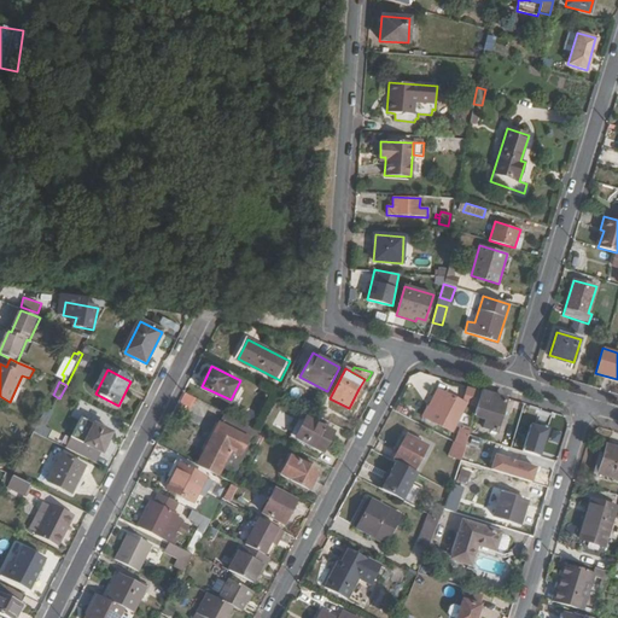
[(130,382),(118,406),(122,407),(134,383),(130,382)]
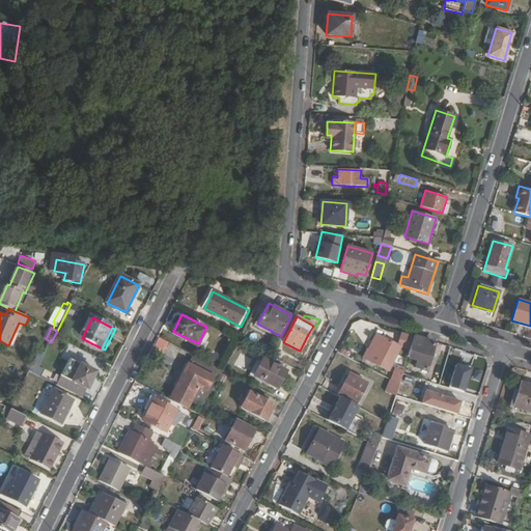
[(379,367),(391,341),(376,334),(372,343),(375,345),(372,353),(367,350),(362,359),(379,367)]
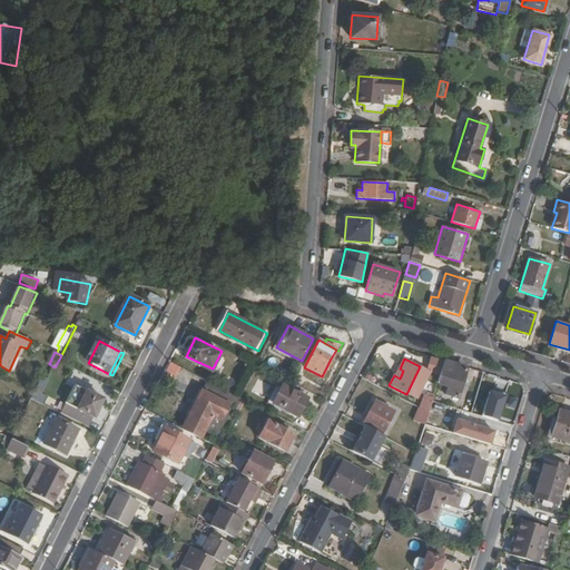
[(458,397),(467,367),(444,361),(438,382),(449,385),(446,394),(458,397)]
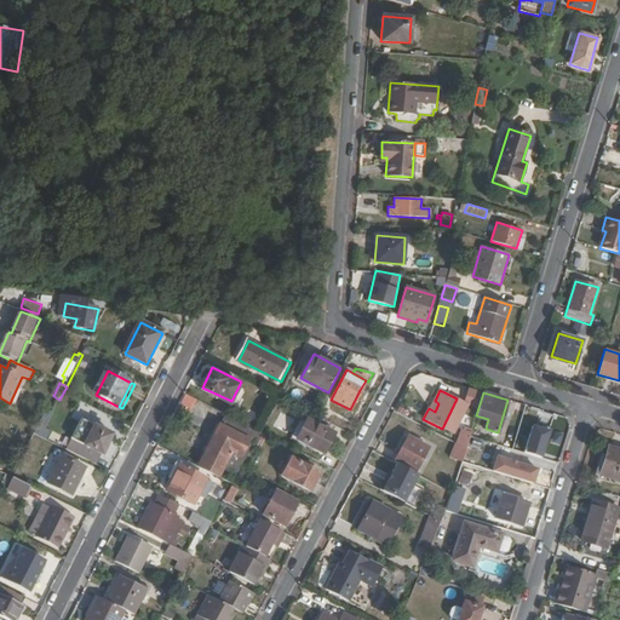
[(219,431),(240,442),(250,425),(242,422),(228,414),(219,431)]
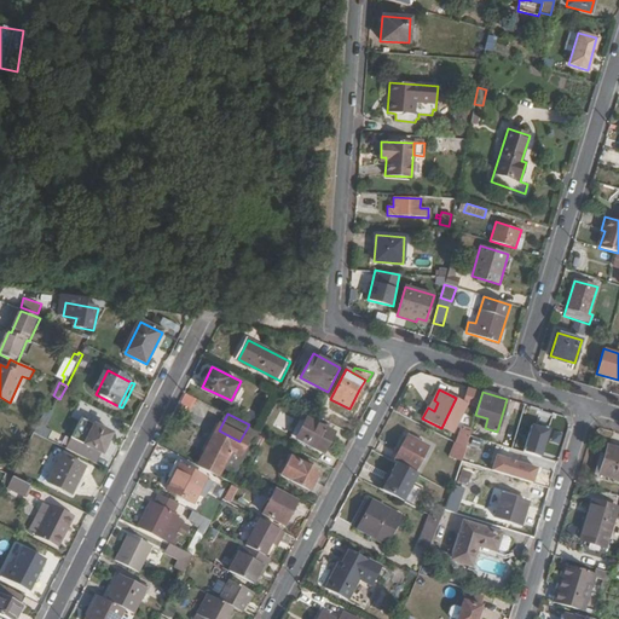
[(323,452),(334,433),(306,418),(296,438),(323,452)]
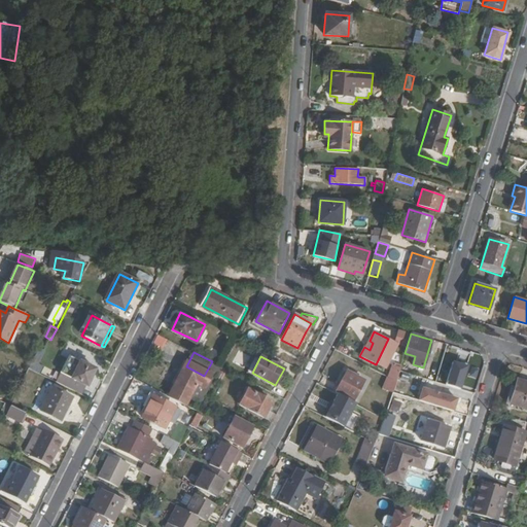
[(71,357),(62,375),(88,387),(96,371),(71,357)]
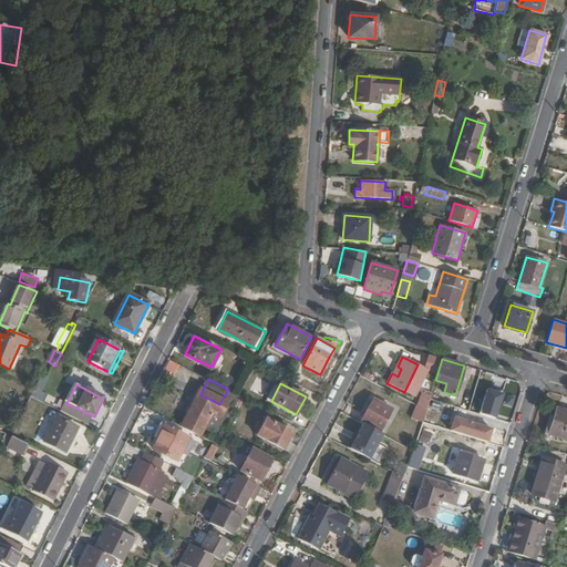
[(480,412),(497,418),(505,392),(487,387),(480,412)]
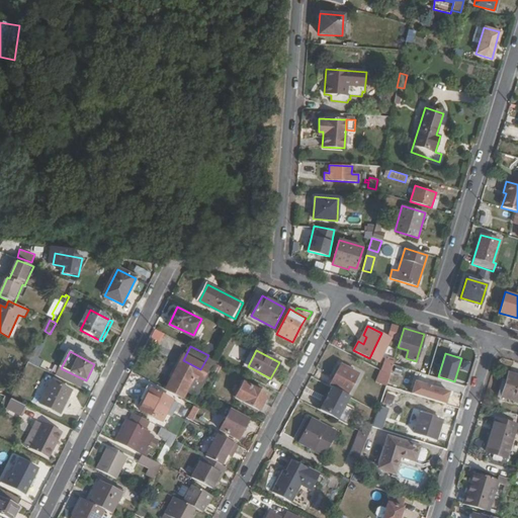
[(173,379),(167,391),(185,400),(200,369),(183,360),(178,369),(181,371),(176,381),(173,379)]
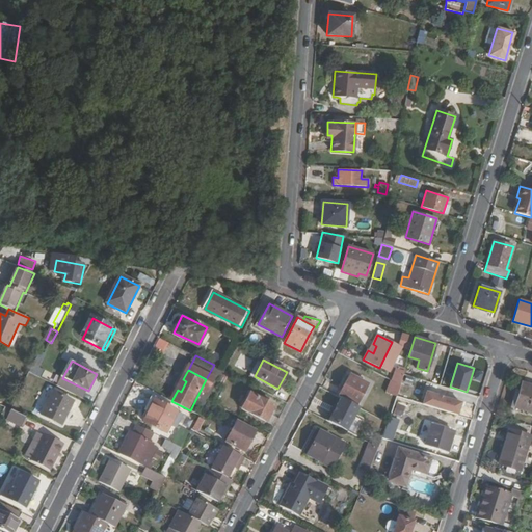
[(400,382),(403,374),(394,372),(391,380),(395,382),(400,384),(400,382)]
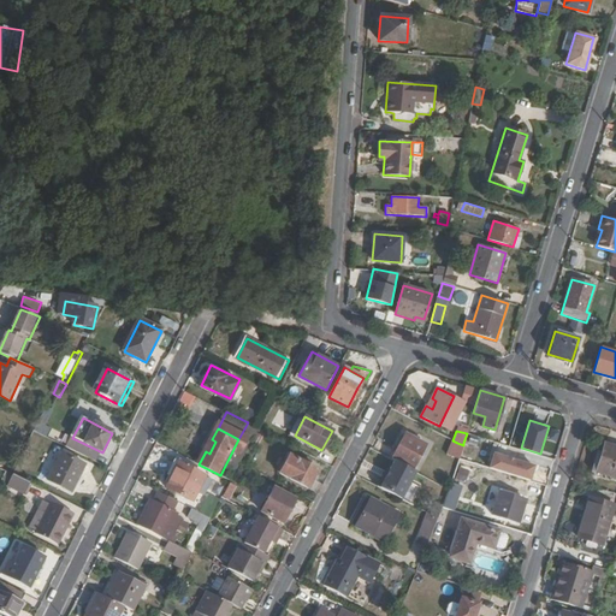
[(413,471),(426,444),(404,433),(391,458),(394,460),(413,471)]
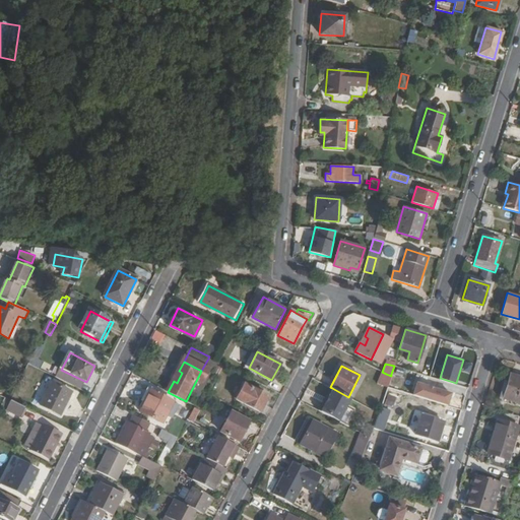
[(398,390),(402,378),(391,374),(391,376),(387,387),(398,390)]
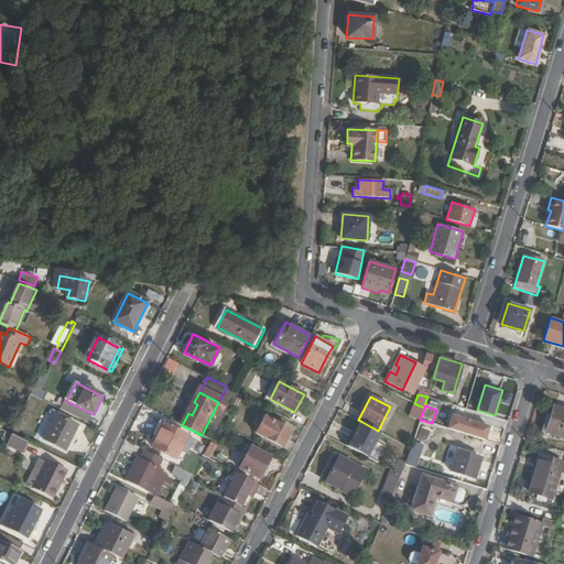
[(563,437),(563,408),(553,405),(551,413),(545,432),(563,437)]
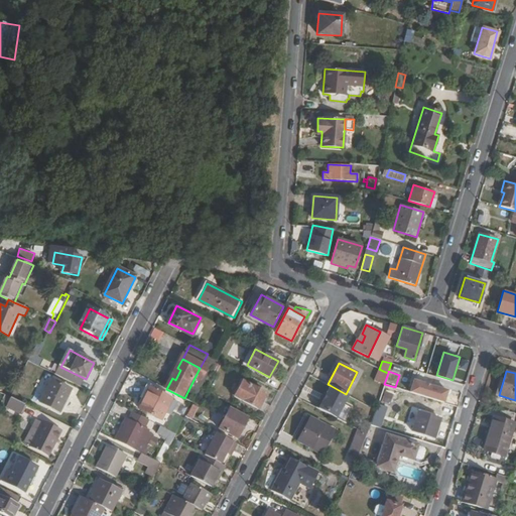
[(498,398),(499,395),(504,378),(501,377),(494,398),(498,398)]
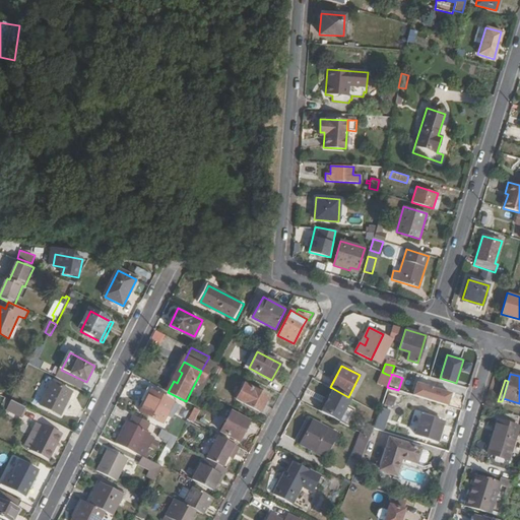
[(449,406),(453,392),(417,381),(412,395),(449,406)]
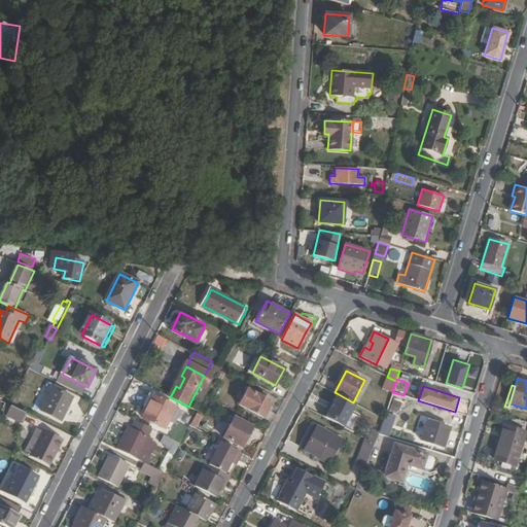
[(264,418),(272,401),(247,388),(239,405),(264,418)]
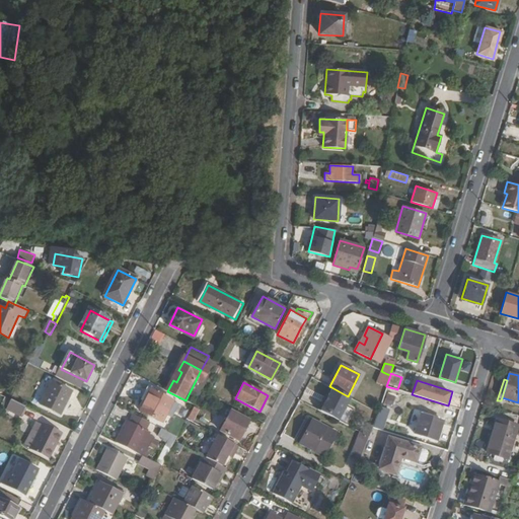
[(61,415),(73,392),(54,383),(43,405),(61,415)]
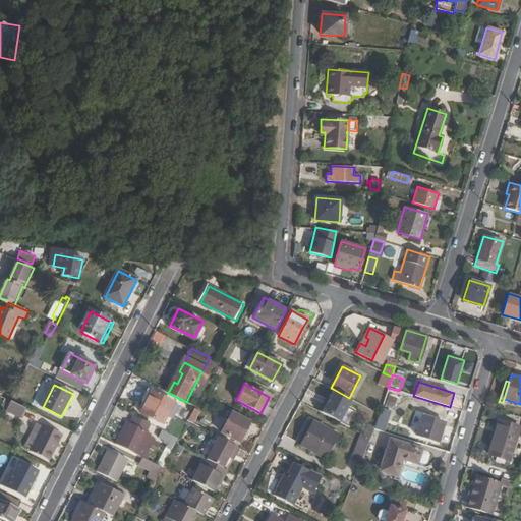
[(349,398),(333,389),(329,397),(321,412),(339,421),(351,399),(349,398)]
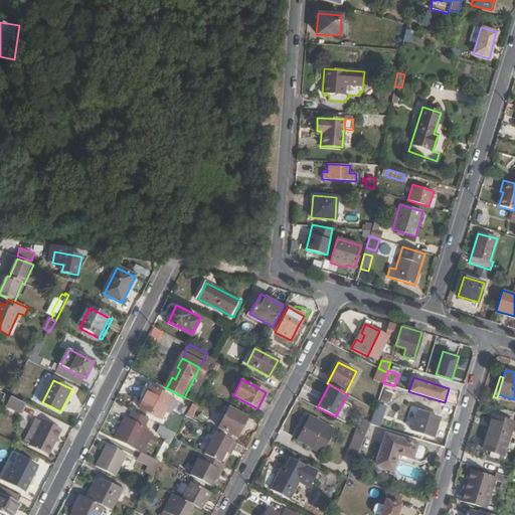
[(151,388),(140,409),(161,420),(172,399),(151,388)]
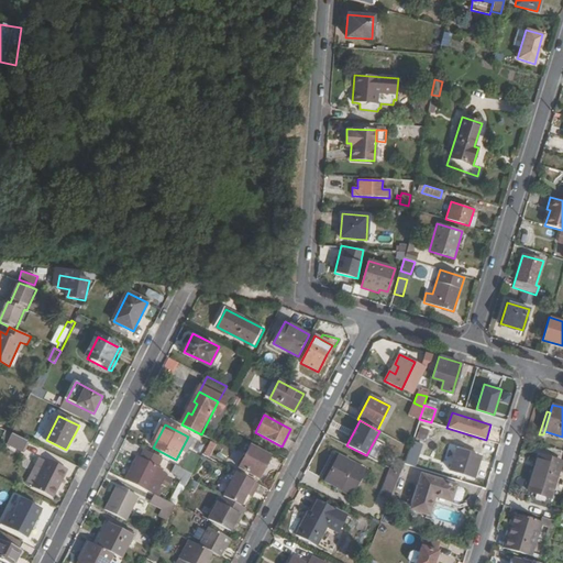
[(346,445),(355,429),(353,428),(344,444),(346,445)]
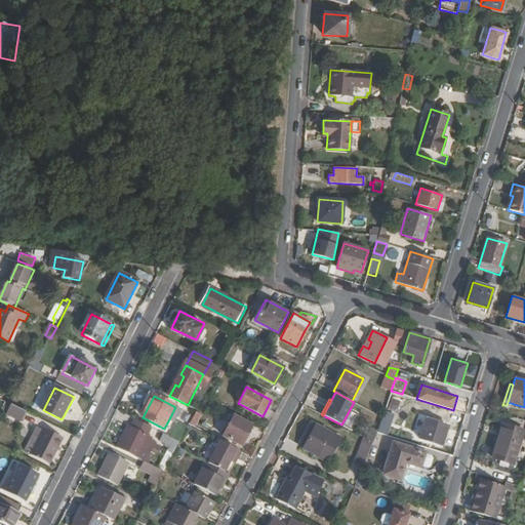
[(401,402),(392,399),(390,406),(398,409),(401,402)]
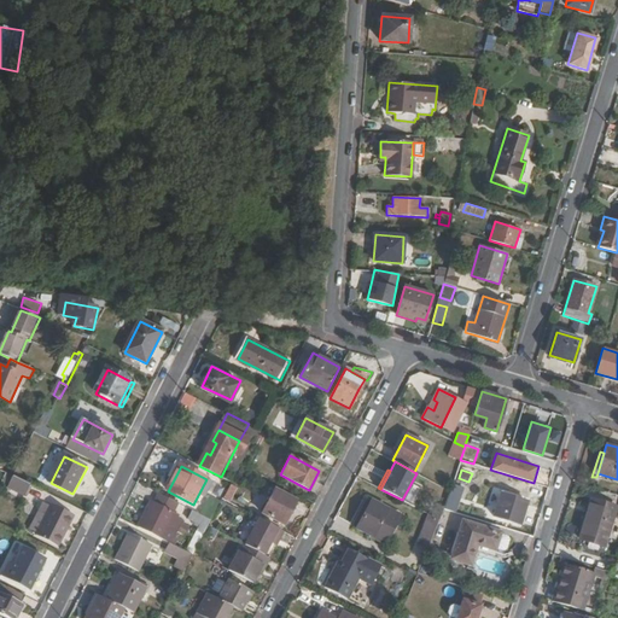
[(31,485),(15,477),(9,488),(27,496),(31,485)]
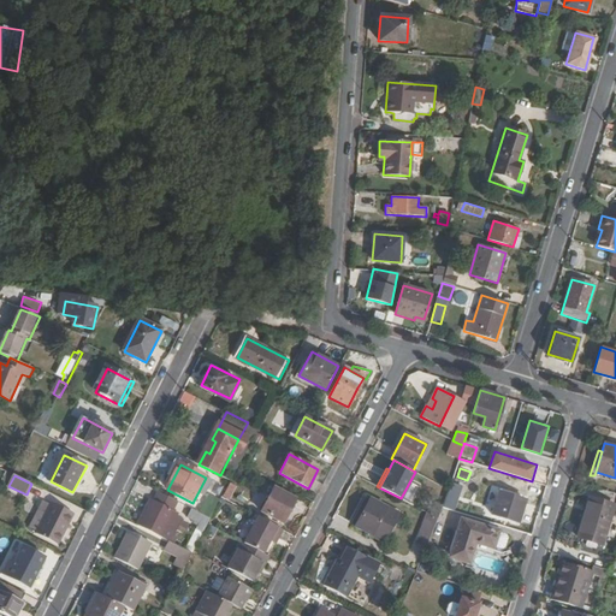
[(226,499),(232,489),(227,485),(221,497),(226,499)]
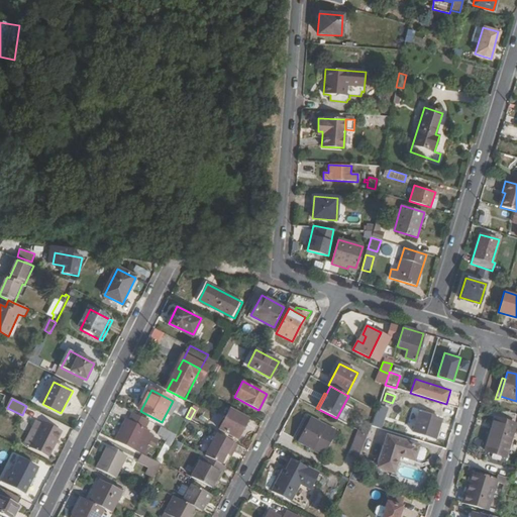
[(236,438),(247,418),(229,409),(219,429),(236,438)]
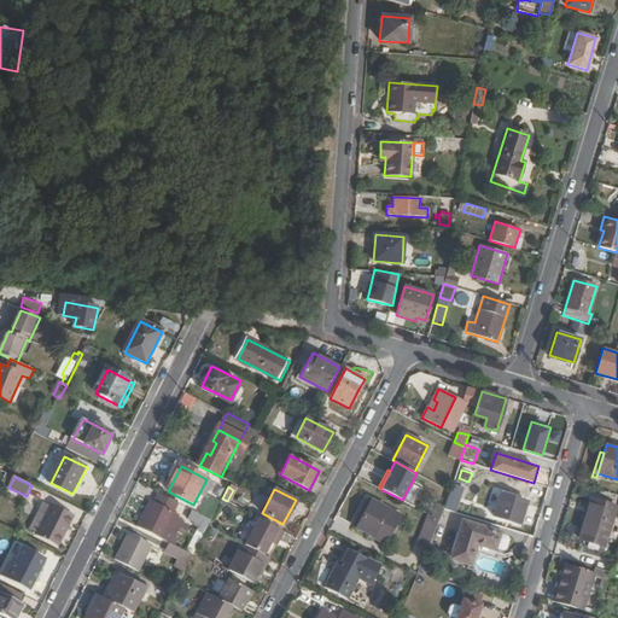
[(520,524),(526,502),(501,494),(494,516),(520,524)]
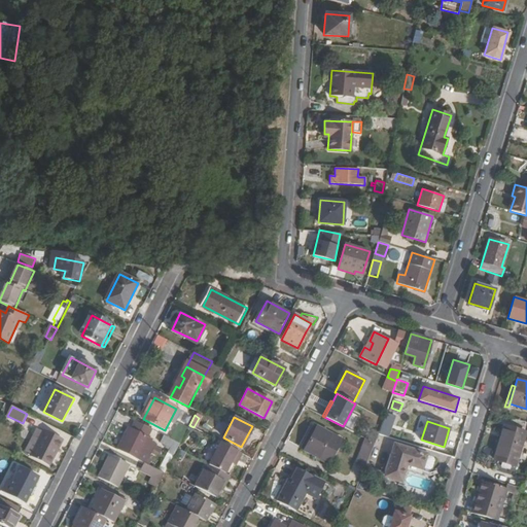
[(134,429),(150,437),(154,430),(140,423),(138,422),(134,429)]
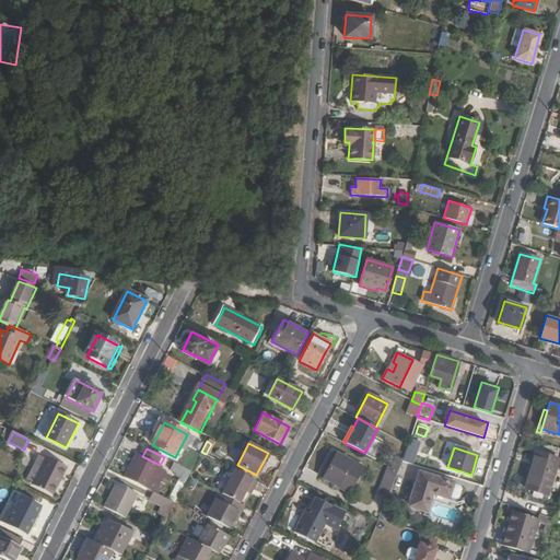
[(319,477),(322,479),(336,452),(333,451),(319,477)]
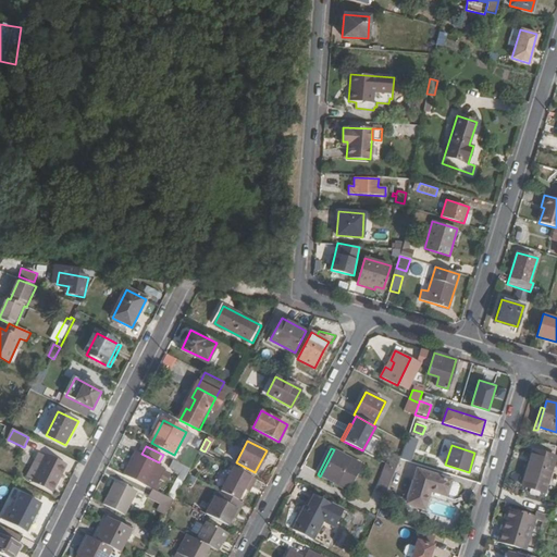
[(347,490),(361,463),(334,449),(320,477),(347,490)]
